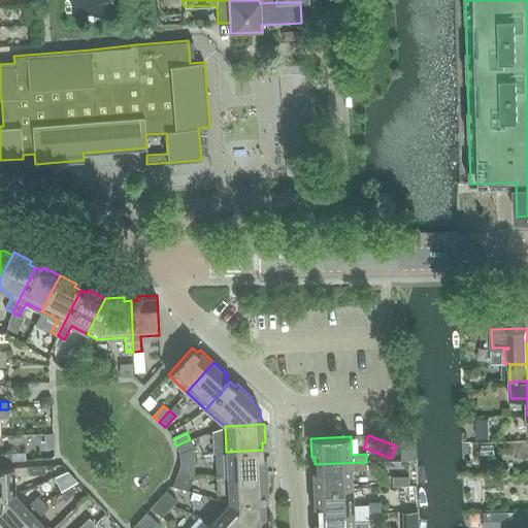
[(193,447),(190,439),(176,446),(179,453),(193,447)]
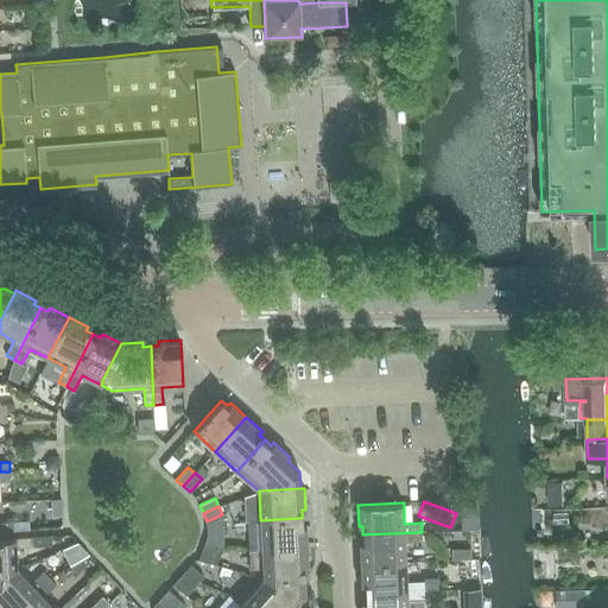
[(207,521),(207,530),(223,526),(222,514),(207,521)]
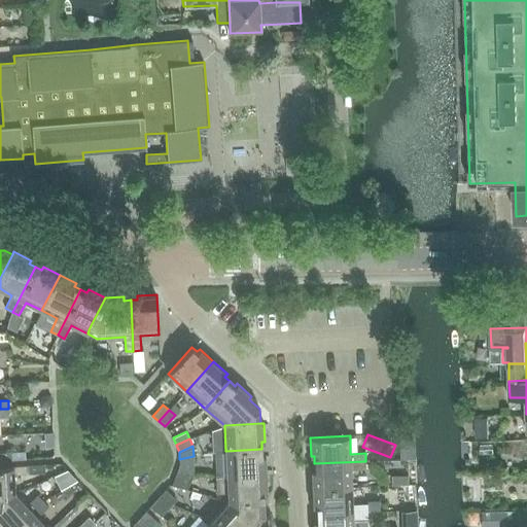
[(215,477),(226,477),(267,473),(266,455),(261,455),(261,449),(225,451),(215,452),(215,477)]
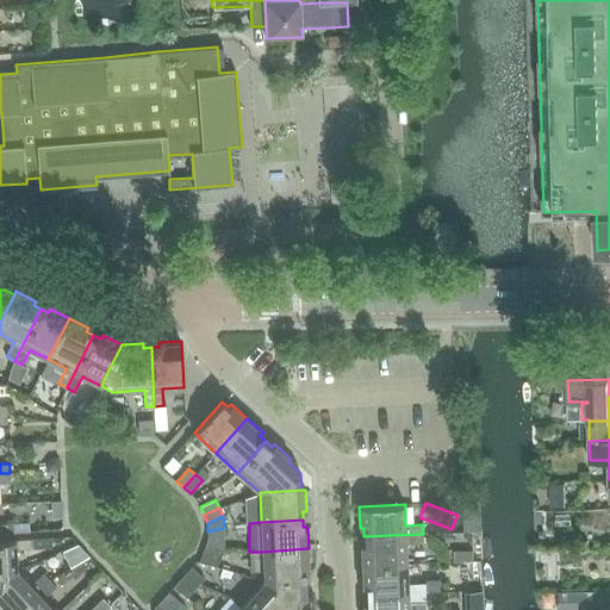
[(0,533),(13,533),(13,523),(0,523),(0,533)]
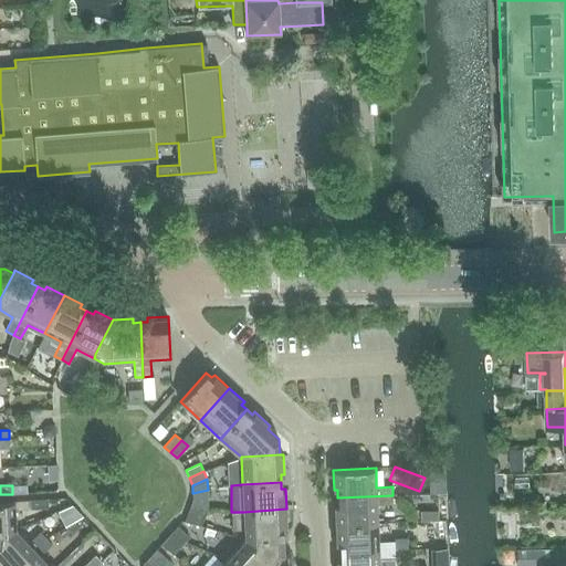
[(192,493),(194,499),(208,504),(208,490),(192,493)]
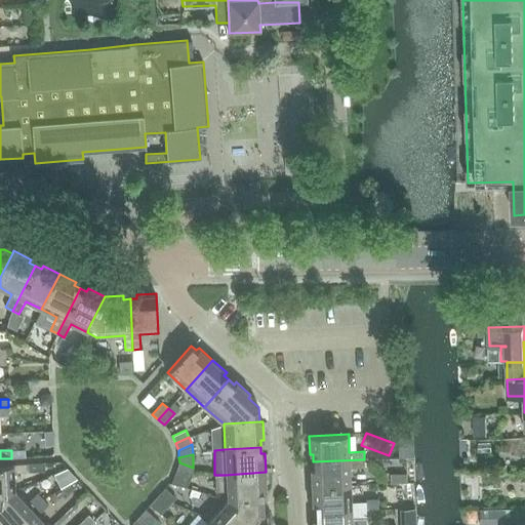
[(310,469),(311,487),(351,485),(350,468),(364,467),(364,459),(313,461),(314,469),(310,469)]
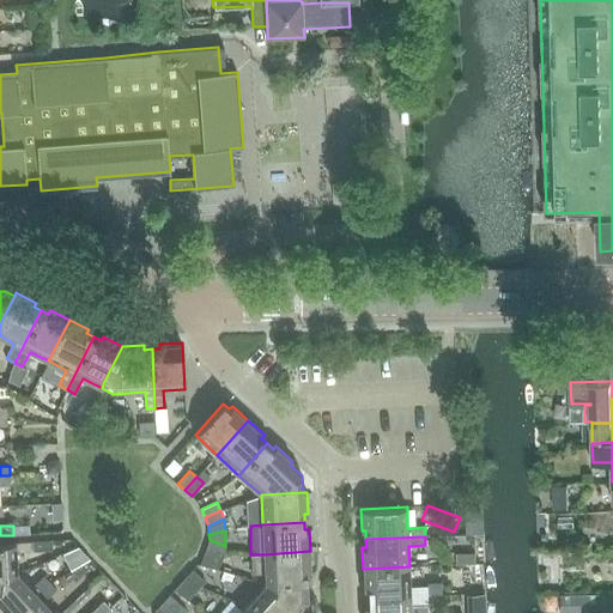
[(34,551),(32,541),(0,542),(0,574),(18,572),(17,552),(34,551)]
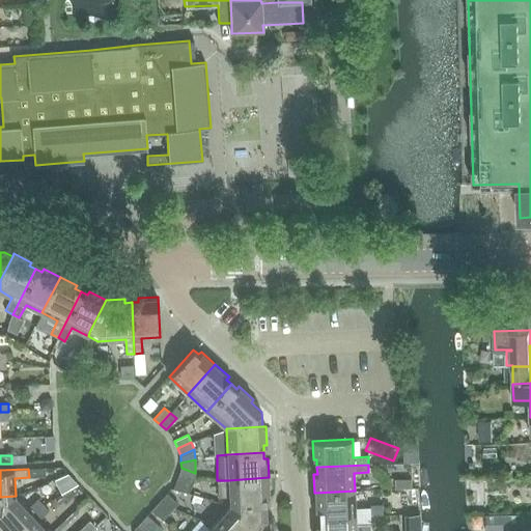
[(68,474),(55,480),(61,494),(78,484),(68,474)]
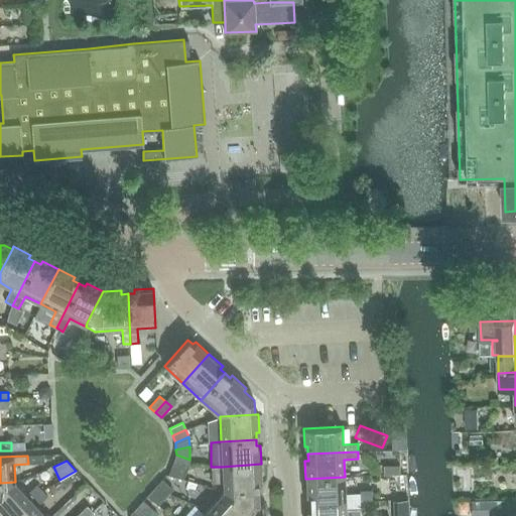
[(169,475),(174,477),(183,479),(187,467),(173,463),(169,475)]
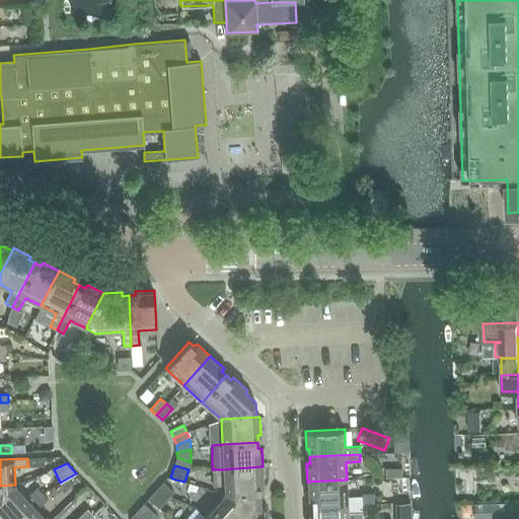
[(213,487),(224,486),(224,495),(260,492),(260,486),(264,485),(263,466),(223,469),(212,469),(213,487)]
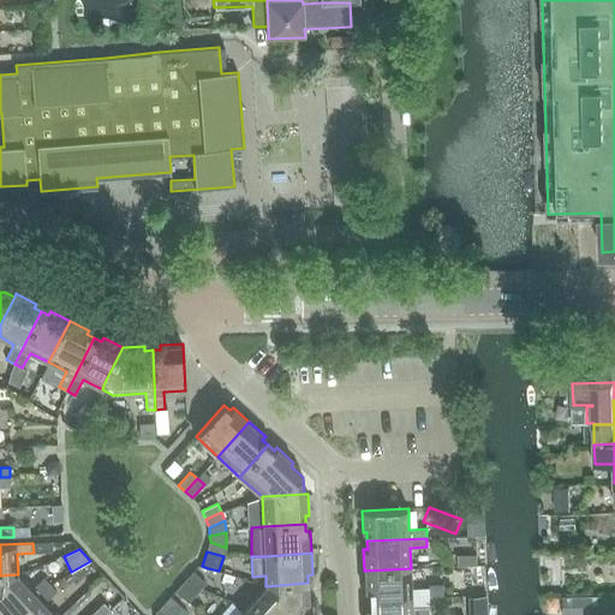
[(427,580),(460,577),(459,565),(425,568),(427,580)]
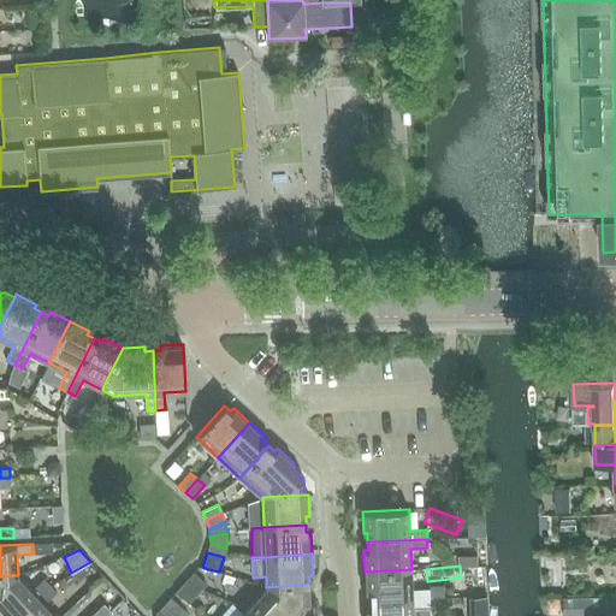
[(371,592),(371,600),(430,598),(430,588),(413,590),(412,569),(365,572),(366,592),(371,592)]
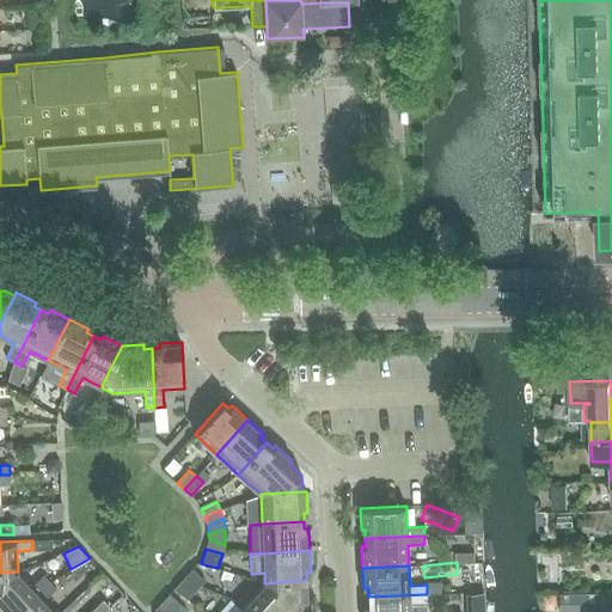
[(193,569),(187,575),(200,587),(206,580),(193,569)]
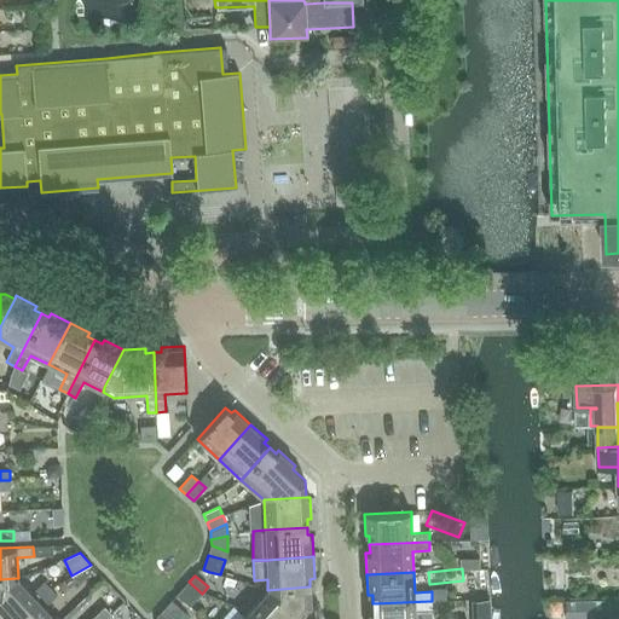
[(0,594),(18,578),(0,579),(0,594)]
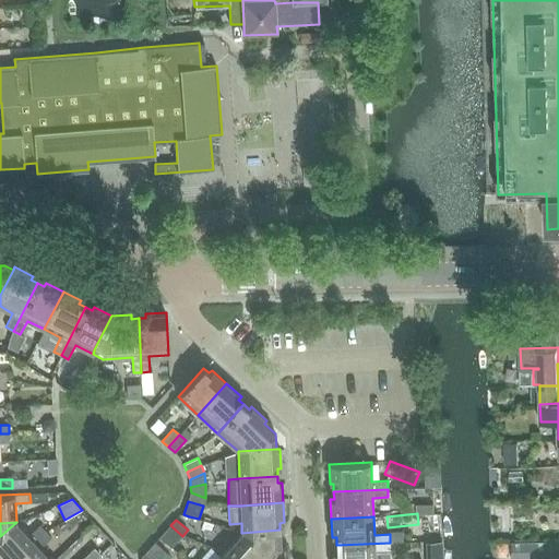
[(28,536),(16,522),(0,536),(0,558),(15,558),(46,531),(40,525),(28,536)]
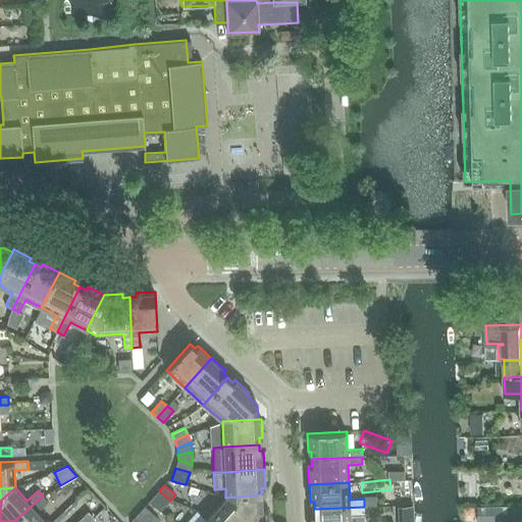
[(159,490),(154,497),(150,501),(160,511),(170,501),(159,490)]
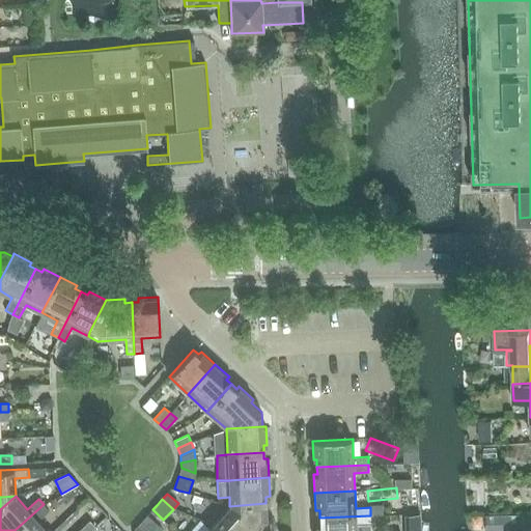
[(266,503),(229,506),(256,529),(267,519),(266,503)]
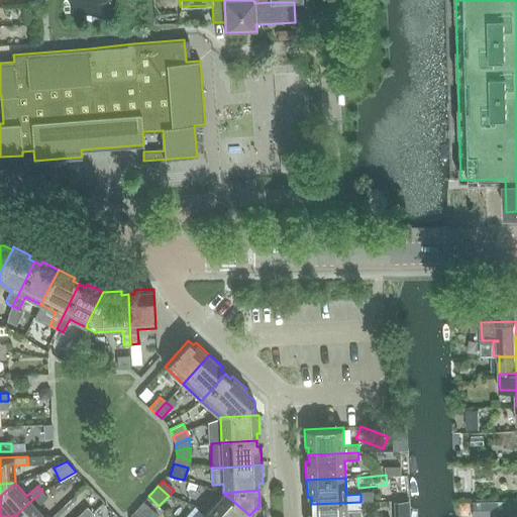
[(46,516),(37,507),(47,497),(42,491),(14,516),(46,516)]
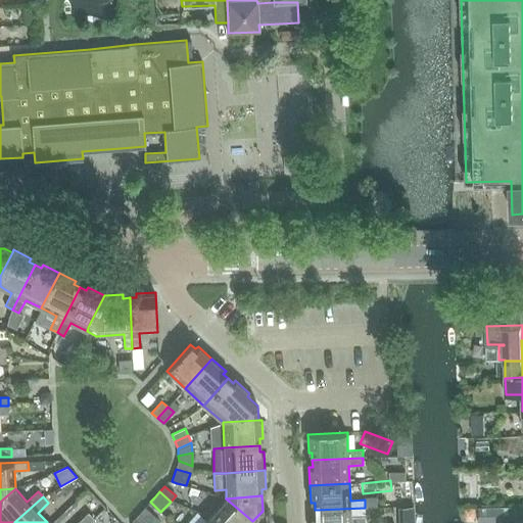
[(365,497),(365,500),(365,508),(377,507),(377,496),(365,497)]
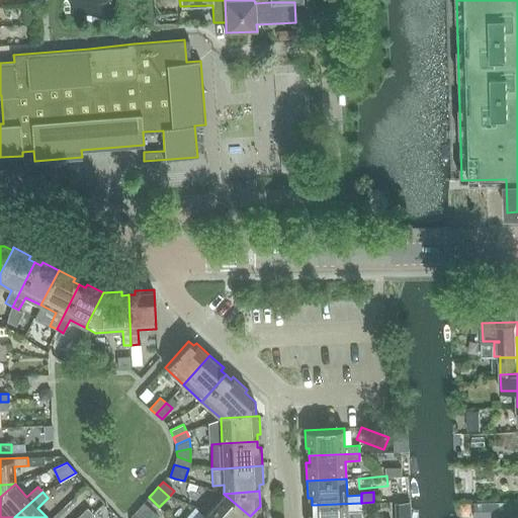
[(252,517),(250,516),(224,494),(206,512),(213,517),(252,517)]
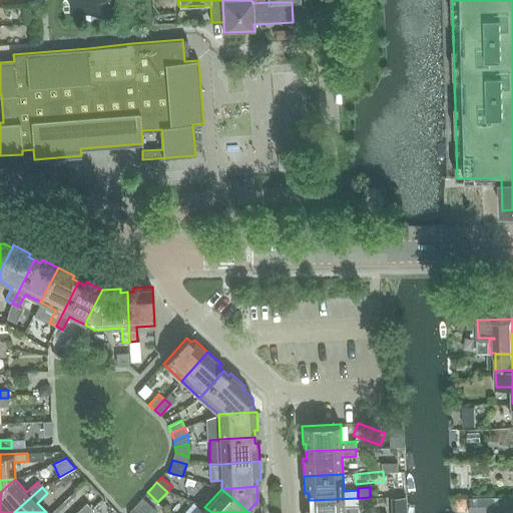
[(507,497),(470,498),(470,512),(507,512),(507,497)]
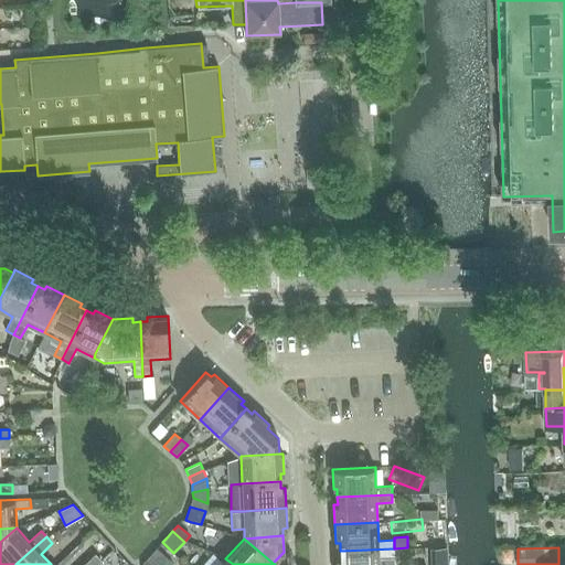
[(157,548),(146,561),(150,564),(162,564),(169,558),(157,548)]
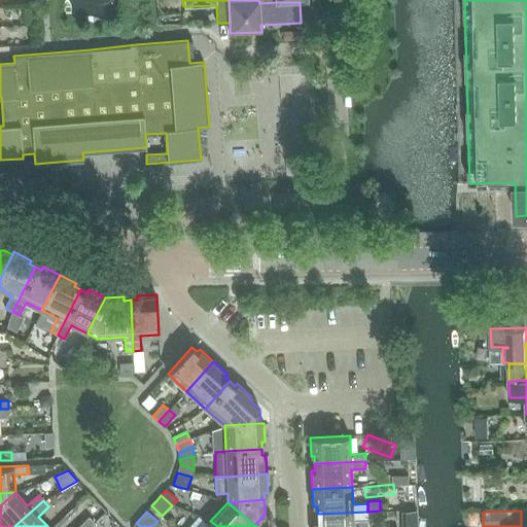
[(317,521),(314,521),(313,526),(353,526),(353,520),(369,520),(367,512),(317,514),(317,521)]
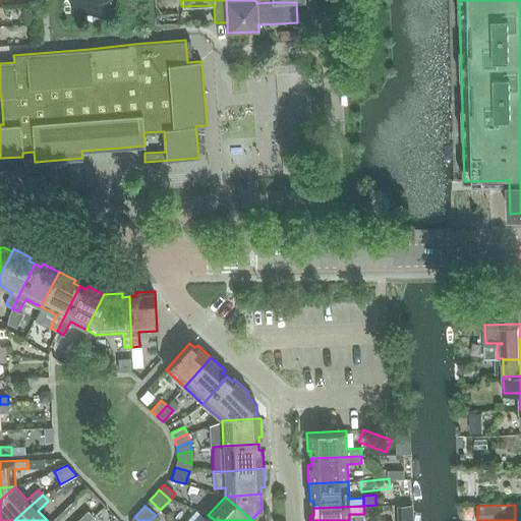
[(89,510),(76,520),(88,520),(94,516),(89,510)]
